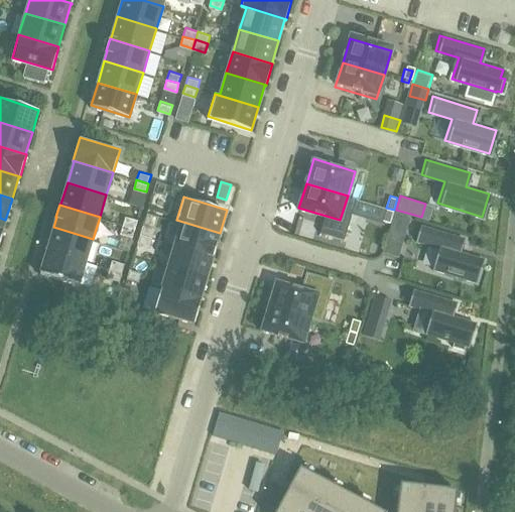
[(394,210),(386,208),(383,219),(390,221),(394,210)]
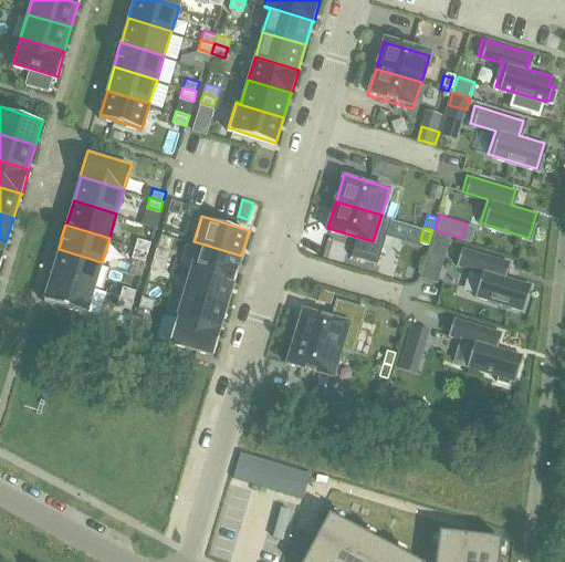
[(433,231),(430,242),(448,248),(451,237),(433,231)]
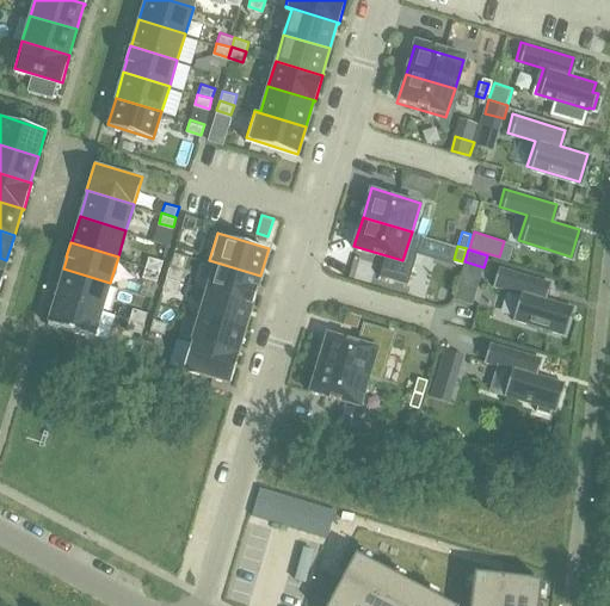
[(149,254),(146,265),(160,269),(164,259),(149,254)]
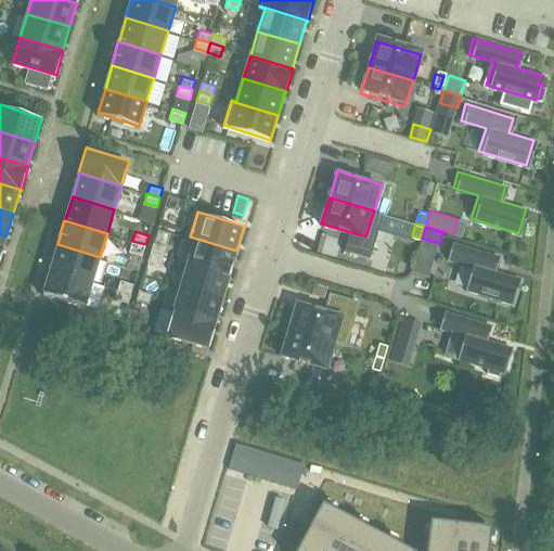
[(195,239),(188,261),(230,274),(236,251),(190,236),(190,238),(195,239)]
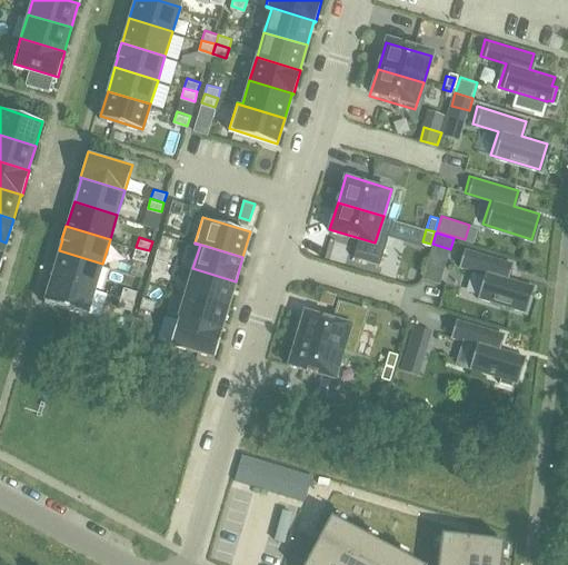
[(147,260),(149,250),(136,247),(133,256),(147,260)]
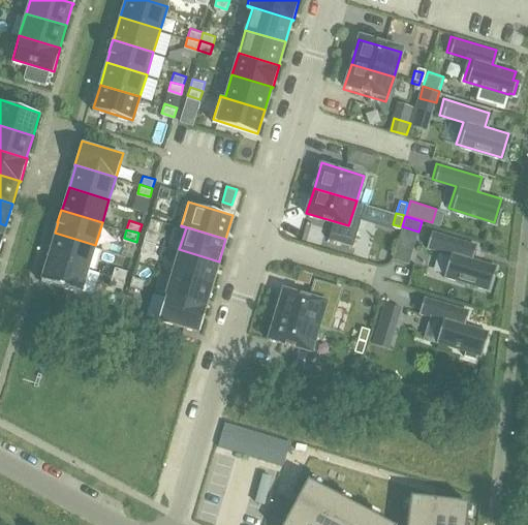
[(429,229),(424,245),(447,252),(441,274),(487,287),(493,264),(469,256),(473,243),(429,229)]
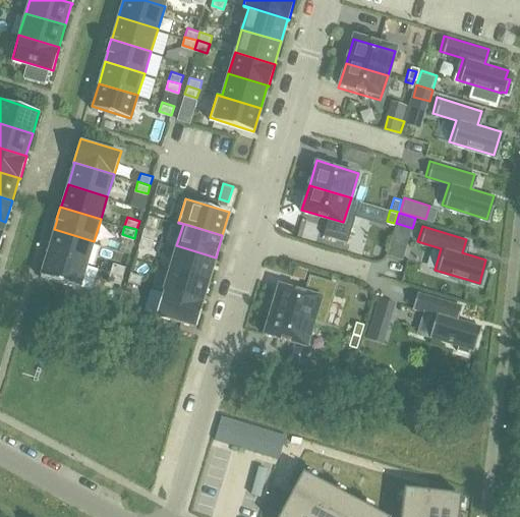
[(145,227),(141,235),(154,239),(157,230),(145,227)]
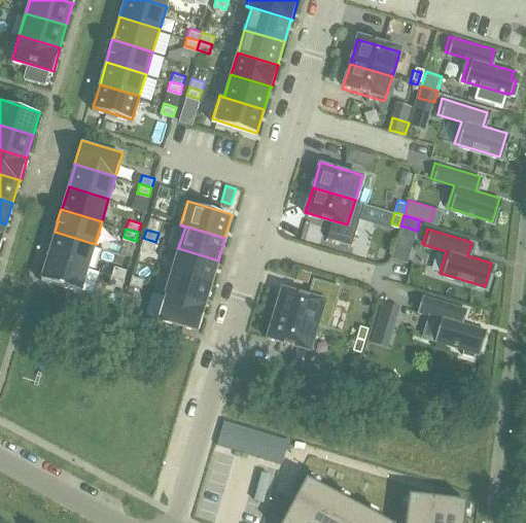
[(89,266),(95,244),(55,232),(48,254),(89,266)]
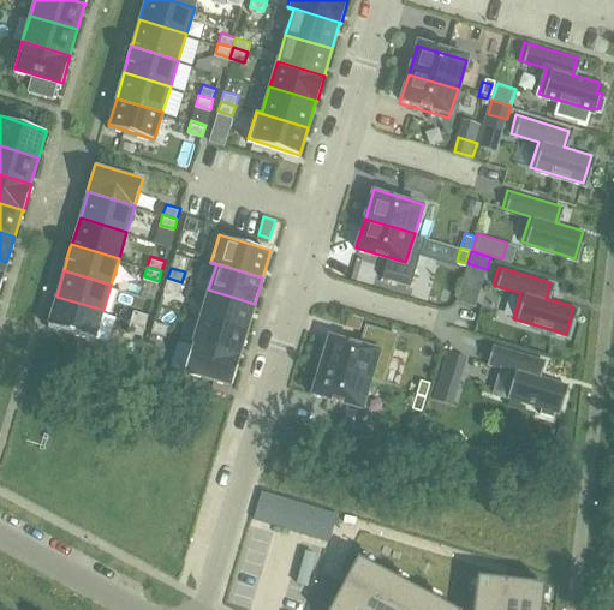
[(182,282),(167,277),(165,288),(179,292),(182,282)]
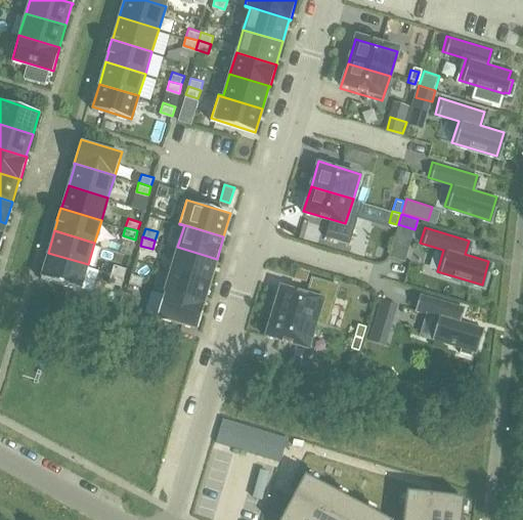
[(217,259),(177,247),(171,269),(210,282),(216,260),(217,260),(217,259)]
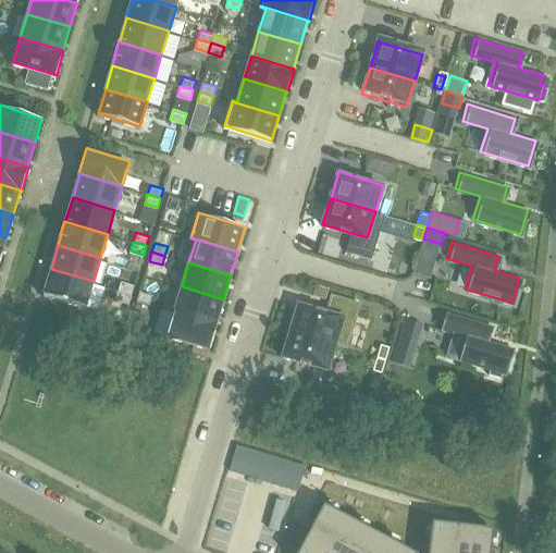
[(86,306),(94,281),(51,269),(44,293),(86,306)]
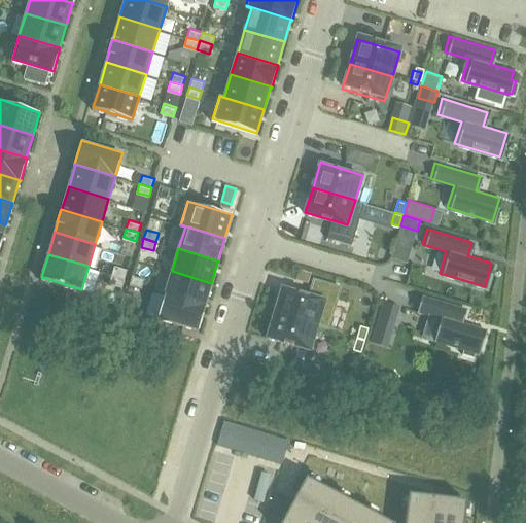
[(128,268),(115,265),(112,273),(125,277),(128,268)]
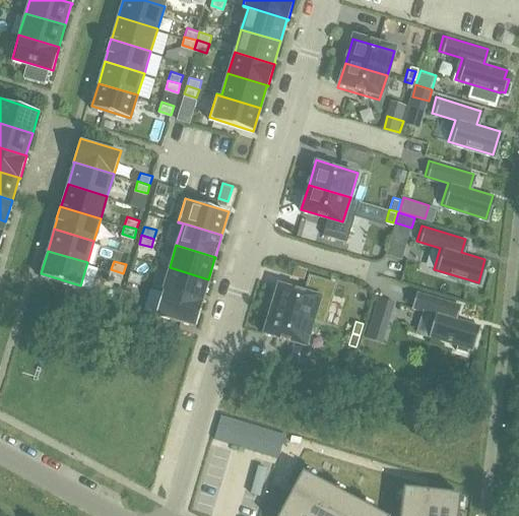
[(208,279),(170,267),(163,289),(203,302),(203,301),(202,301),(208,279)]
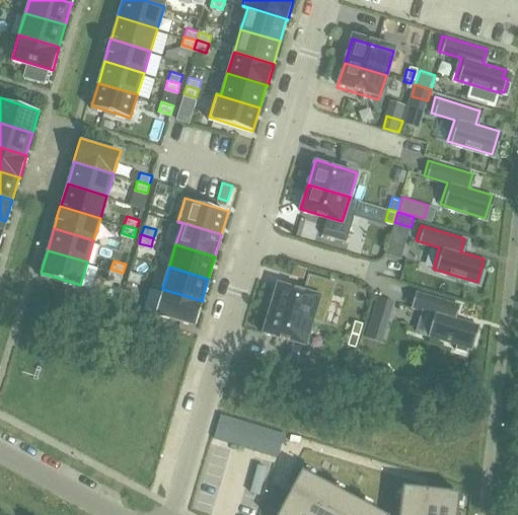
[(123,273),(111,269),(108,278),(121,282),(123,273)]
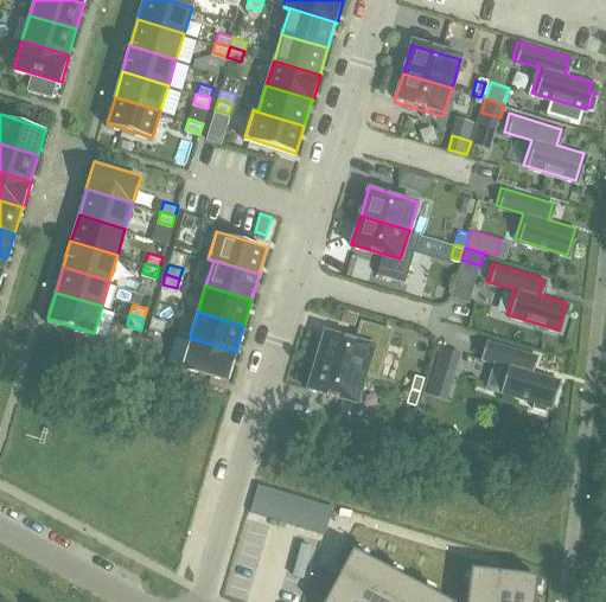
[(153,315),(150,326),(164,330),(167,320),(153,315)]
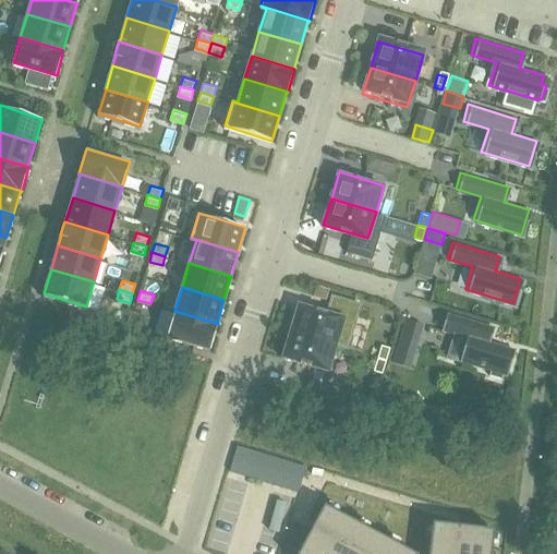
[(300,302),(292,329),(337,342),(344,315),(300,302)]
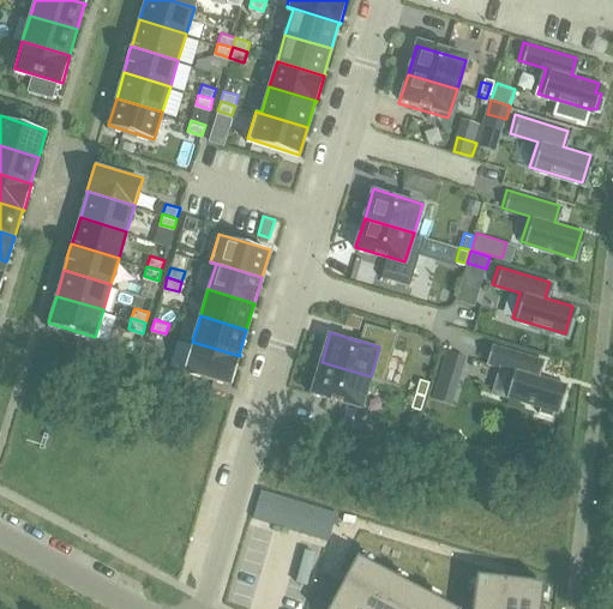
[(139,353),(138,355),(154,360),(158,343),(148,341),(143,338),(139,353)]
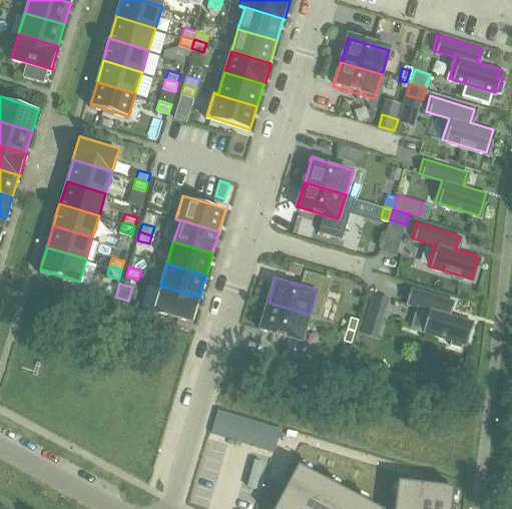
[(200,298),(160,286),(154,309),(193,321),(200,298)]
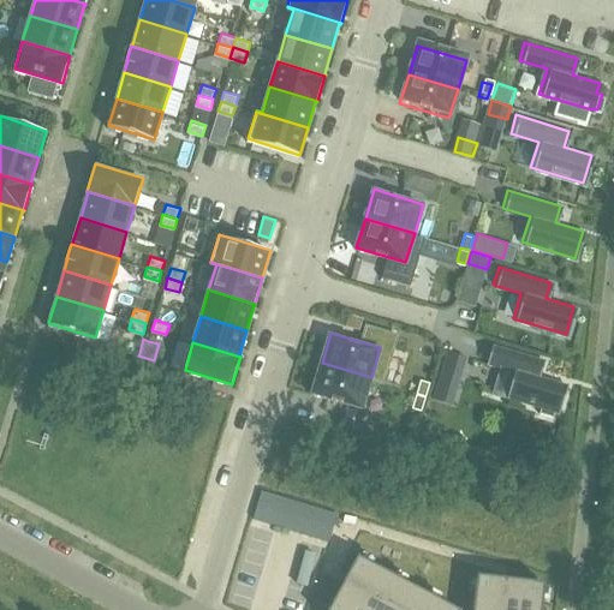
[(556,411),(565,383),(537,375),(542,358),(489,342),(483,360),(511,369),(504,394),(536,405),(535,410),(550,413),(552,408),(556,411)]
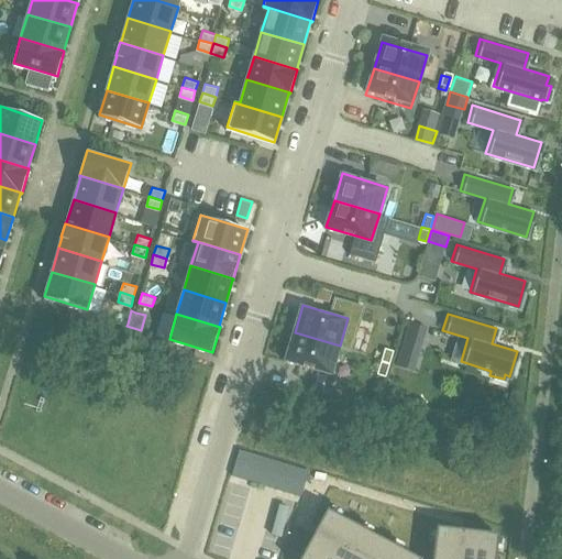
[(403,340),(421,346),(428,324),(409,318),(403,340)]
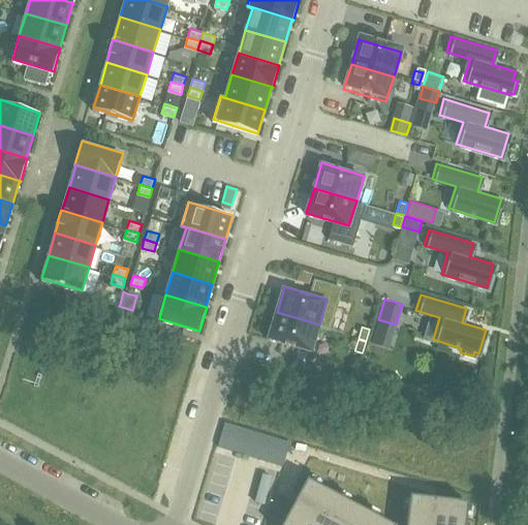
[(319,325),(277,312),(269,336),(311,349),(319,325)]
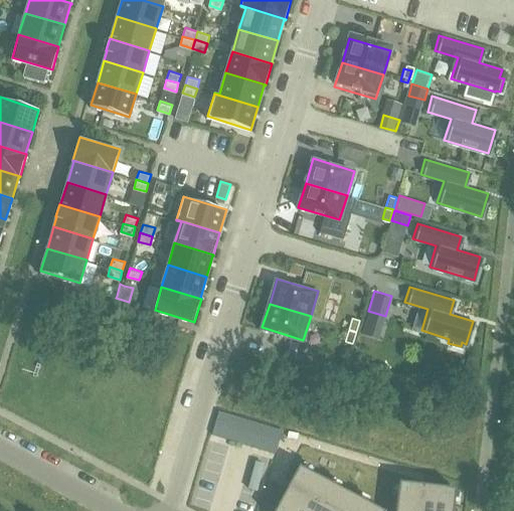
[(349,327),(357,330),(360,318),(353,315),(349,327)]
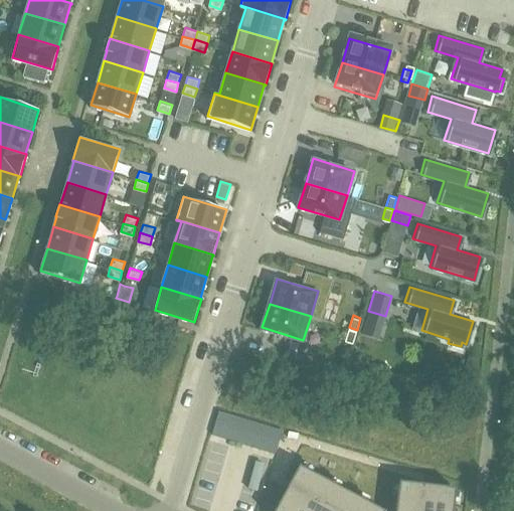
[(357,330),(349,327),(346,339),(353,341),(357,330)]
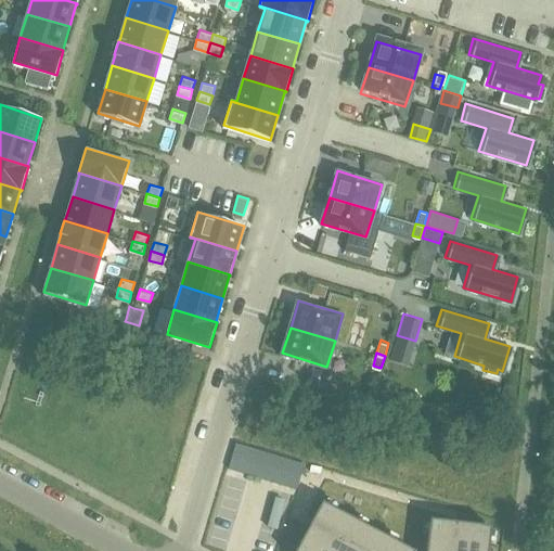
[(488,550),(492,526),(430,519),(426,550),(414,550),(323,502),(296,550),(488,550)]
